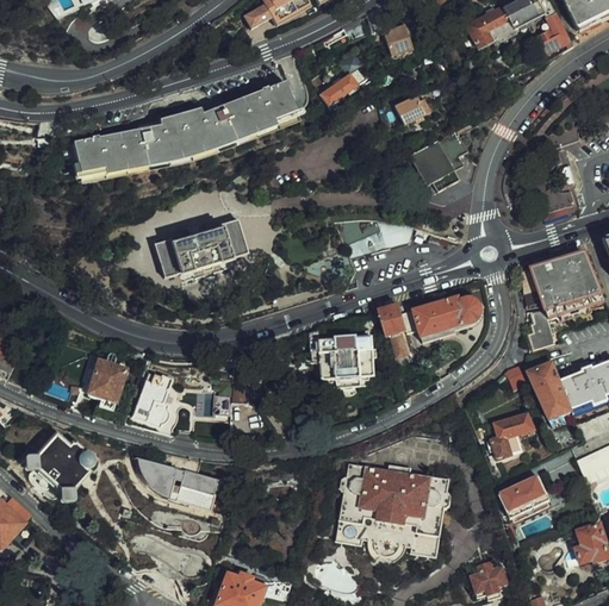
[(261,0),(262,1),(242,12),(249,25),(269,14),(271,17),(303,0),(306,0),(261,0)]
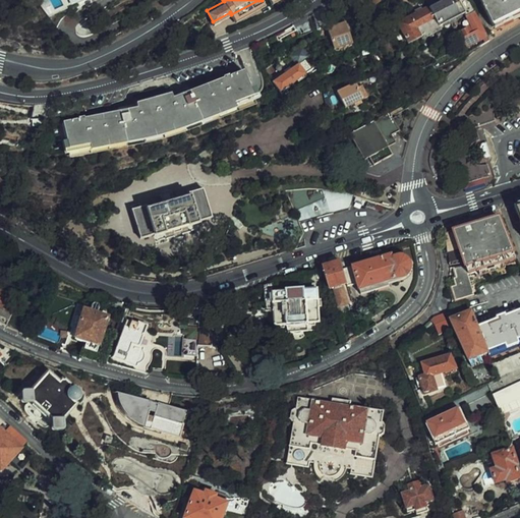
[(263,4),(262,0),(258,0),(231,14),(234,20),(263,4)]
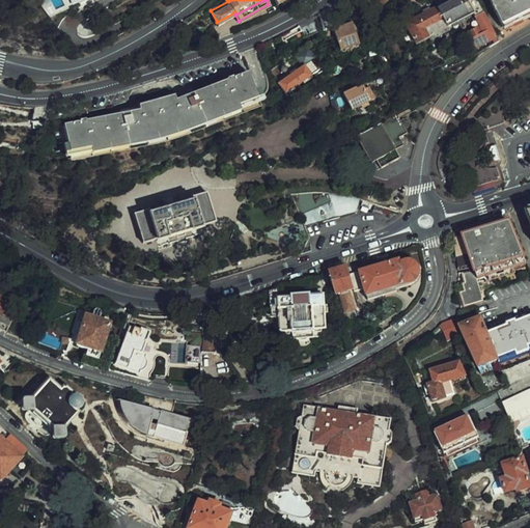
[(364,3),(370,11),(385,0),(367,0),(368,1),(364,3)]
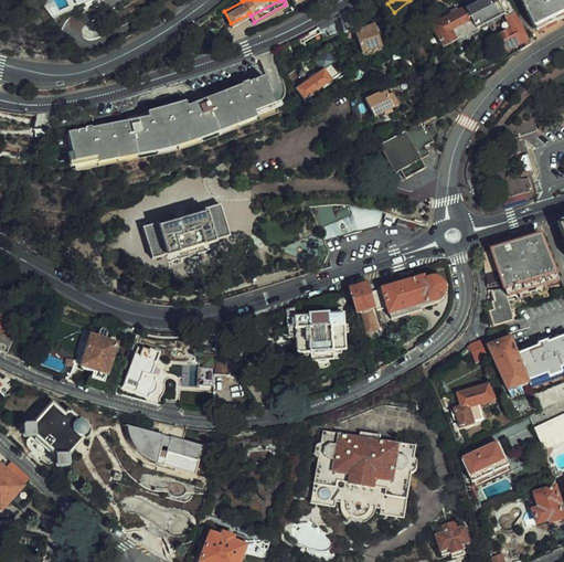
[(523,43),(529,41),(509,0),(475,0),(432,22),(443,43),(488,21),(488,20),(503,12),(509,24),(495,32),(503,51),(521,41),(523,43)]
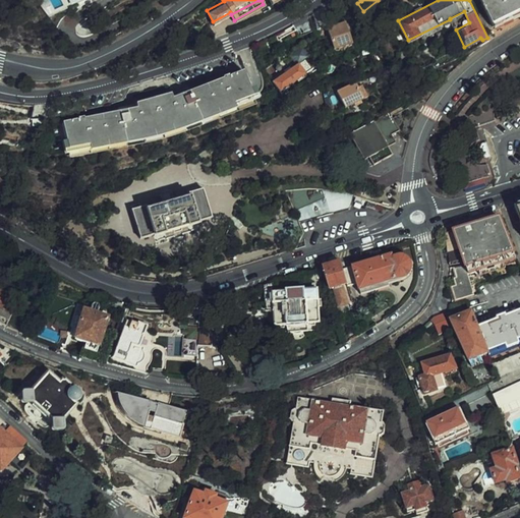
[(482,0),(494,23),(519,10),(519,0),(482,0)]
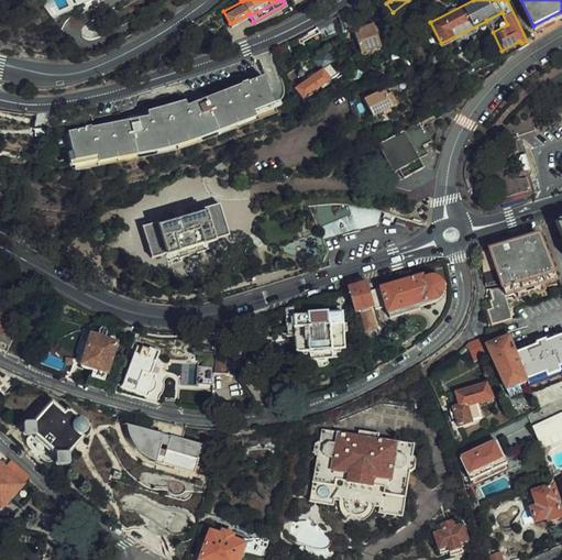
[(354,2),(340,12),(342,30),(356,21),(354,2)]
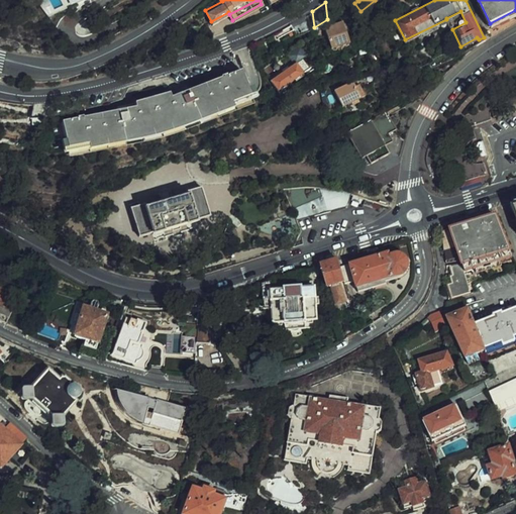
[(302,16),(285,26),(289,34),(309,26),(307,14),(302,16)]
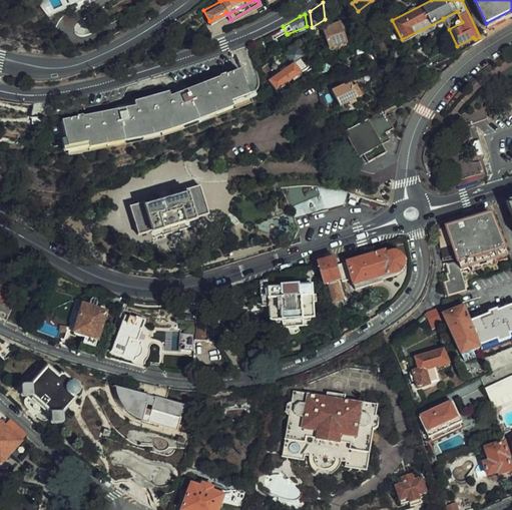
[(328,47),(345,42),(339,21),(321,27),(328,47)]
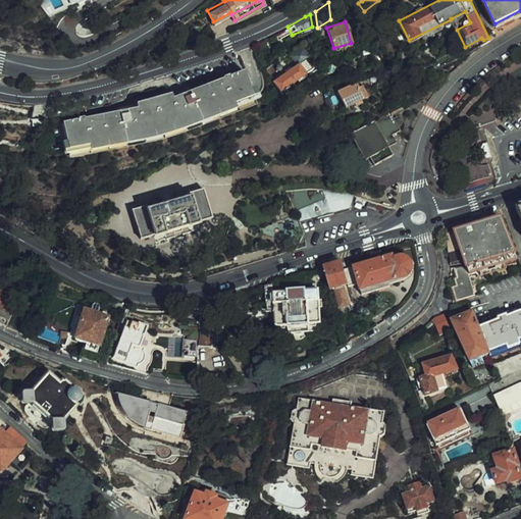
[(211,23),(208,24),(213,35),(216,34),(211,23)]
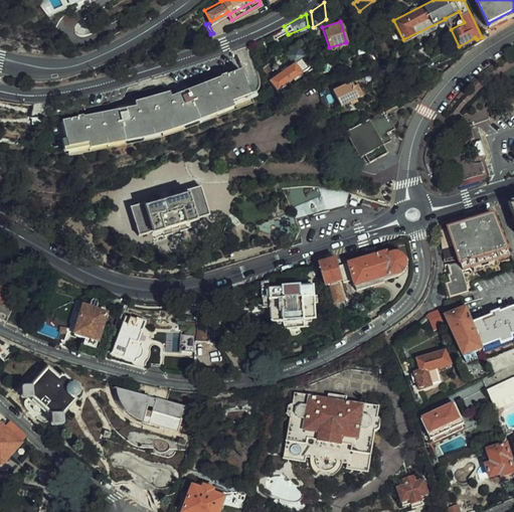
[(348,46),(346,42),(329,47),(330,52),(348,46)]
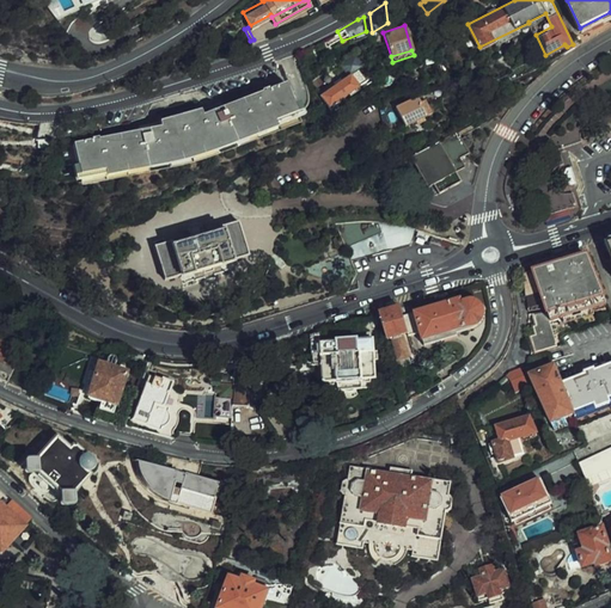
[(347,74),(318,93),(328,105),(358,85),(349,72),(362,65),(354,53),(340,62),(347,74)]
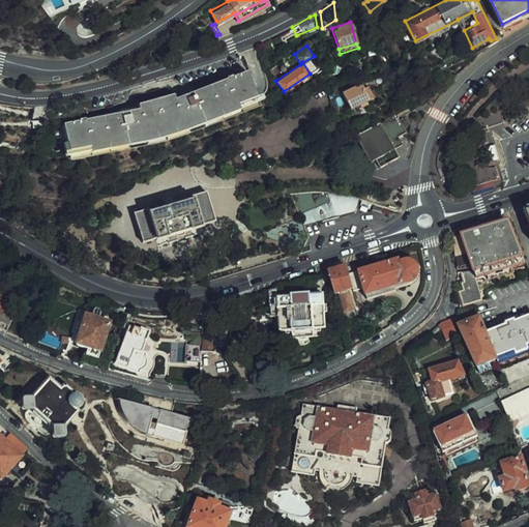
[(193,96),(192,91),(174,98),(173,95),(158,99),(157,99),(138,105),(139,108),(120,111),(121,116),(86,123),(85,119),(84,117),(79,118),(79,120),(63,122),(69,151),(107,143),(145,136),(184,125),(256,97),(245,70),(232,77),(231,75),(224,78),(225,79),(226,84),(193,96)]
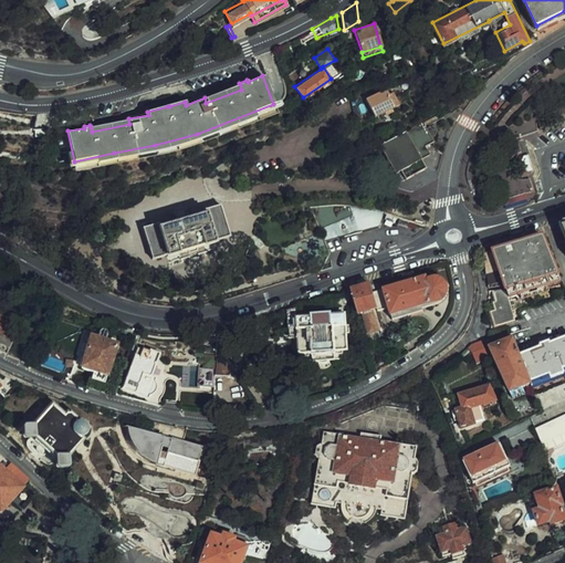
[(212,95),(205,97),(206,103),(241,90),(240,84),(212,95)]
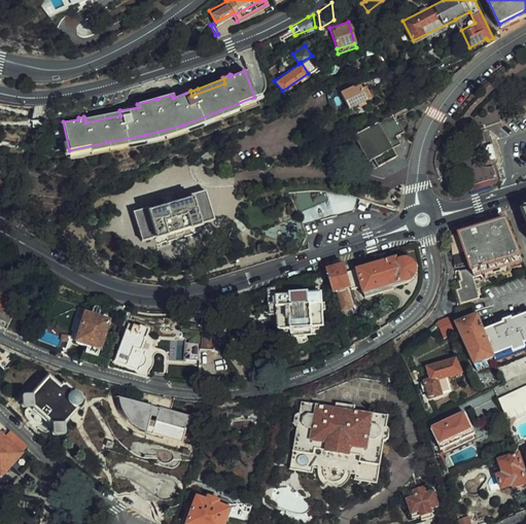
[(366,99),(361,85),(359,80),(341,88),(347,106),(366,99)]
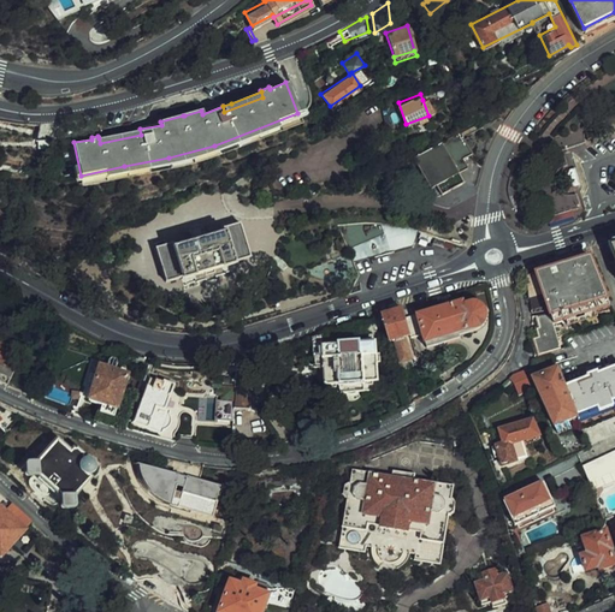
[(429,99),(423,100),(429,116),(435,113),(429,99)]
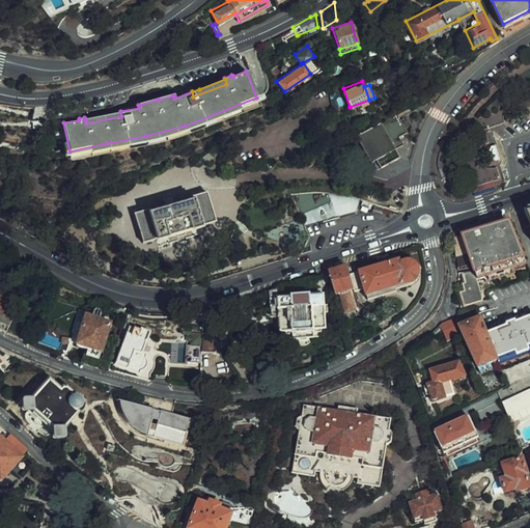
[(32,119),(45,118),(52,104),(38,106),(34,105),(32,119)]
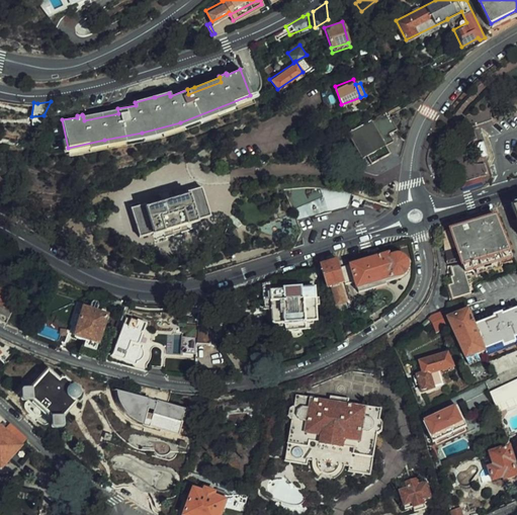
[(118,113),(117,108),(83,116),(84,120),(118,113)]
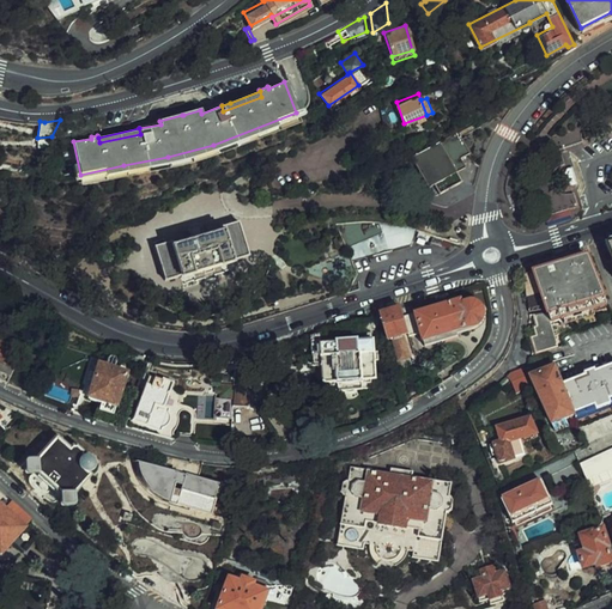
[(425,187),(430,188),(432,188),(456,177),(453,169),(461,164),(459,162),(456,154),(466,150),(465,147),(460,138),(456,129),(410,152),(425,187)]
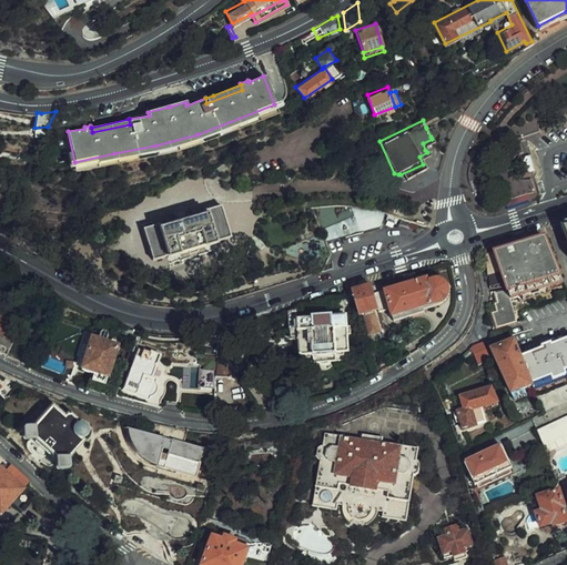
[(431,124),(426,128),(431,137),(436,133),(438,129),(433,128),(431,124)]
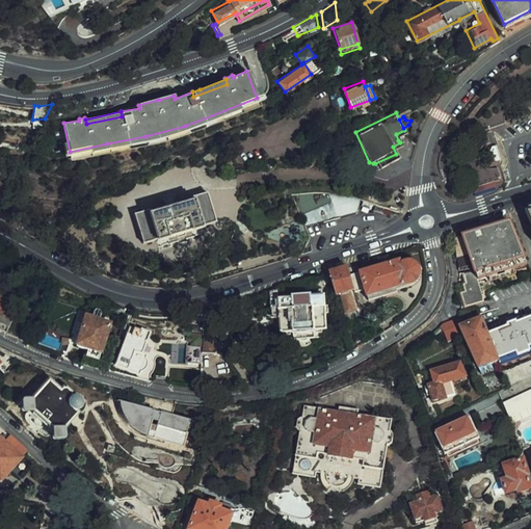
[(475,178),(477,185),(489,181),(487,175),(475,178)]
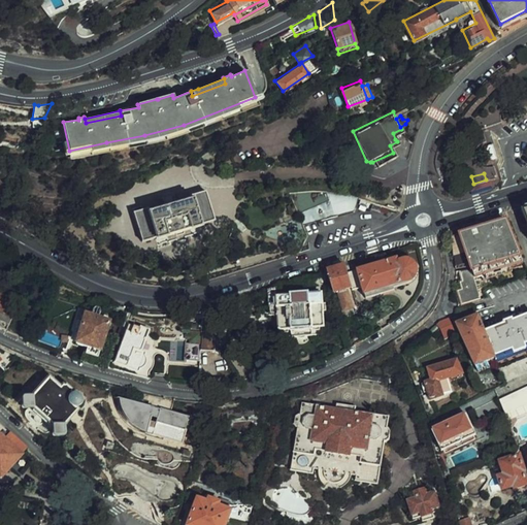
[(290,191),(305,222),(357,208),(360,194),(323,188),(290,191)]
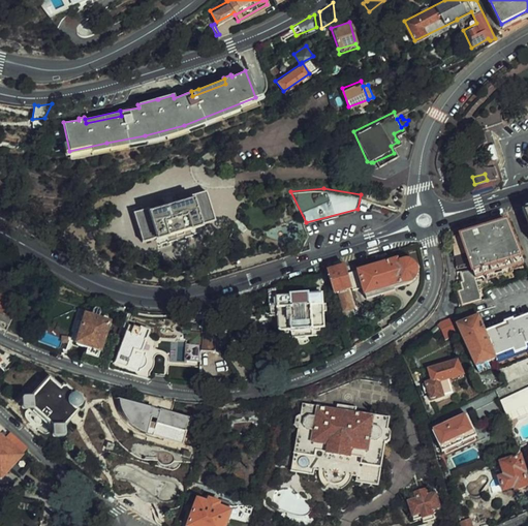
[(192,196),(176,202),(165,205),(149,210),(148,207),(133,211),(142,241),(155,237),(155,238),(200,224),(200,223),(214,219),(206,190),(191,194),(192,196)]
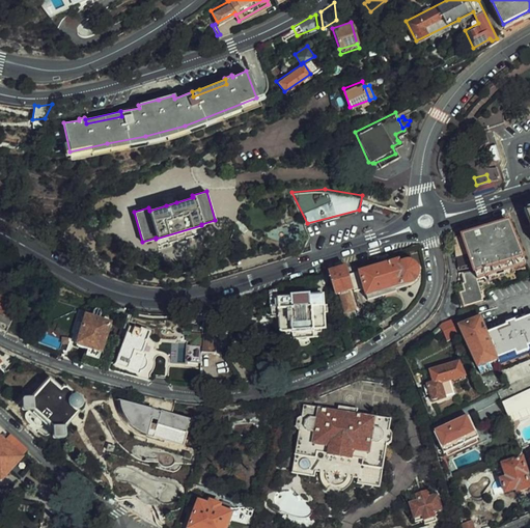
[(166,205),(176,202),(172,192),(163,195),(166,205)]
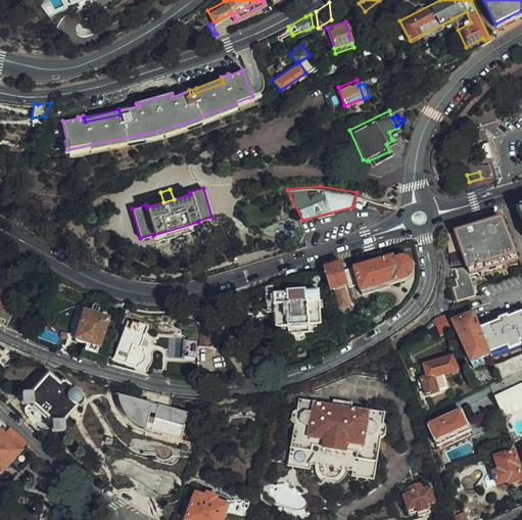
[(515,252),(502,216),(457,230),(467,262),(468,265),(470,273),(480,269),(482,275),(507,267),(506,262),(517,257),(516,252),(515,252)]
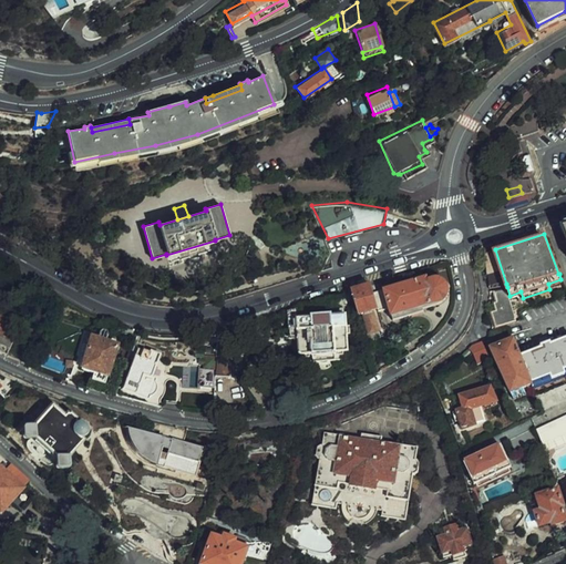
[(506,284),(495,249),(485,252),(491,285),(506,284)]
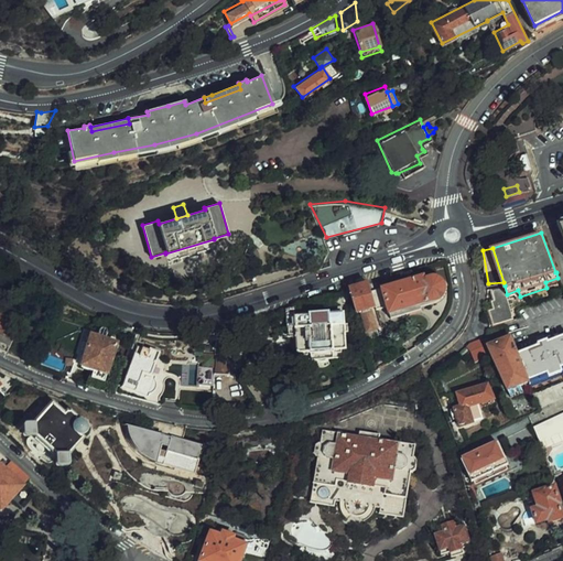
[(388,313),(420,303),(429,300),(437,298),(443,293),(444,289),(443,283),(441,279),(435,276),(430,276),(425,278),(423,272),(381,286),(388,313)]
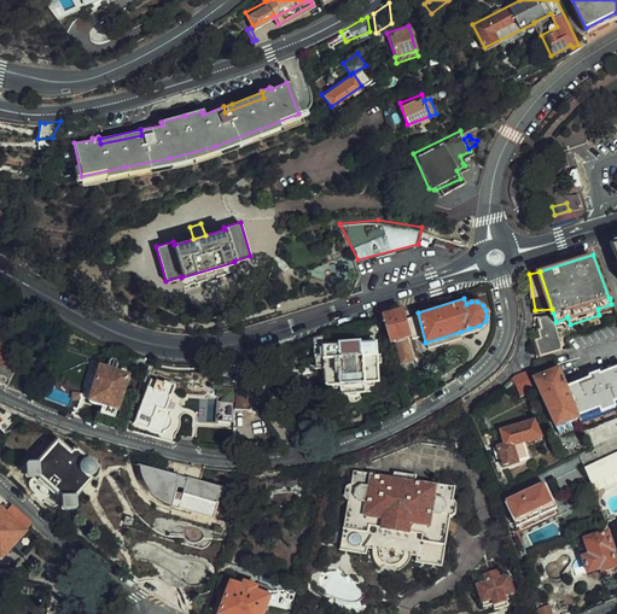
[(403,308),(382,315),(397,364),(418,357),(403,308)]
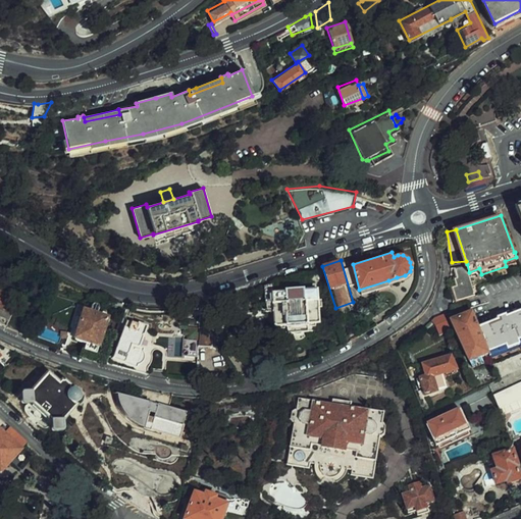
[(476,293),(469,272),(467,264),(455,264),(458,274),(456,275),(458,282),(454,284),(458,298),(476,293)]
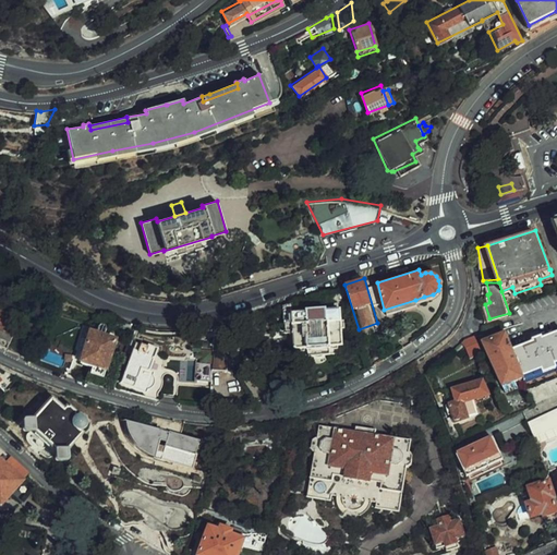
[(416,305),(415,300),(384,310),(386,314),(416,305)]
